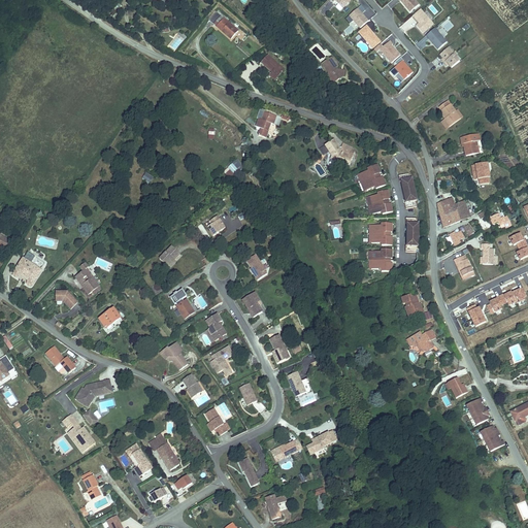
[(342,8),(351,0),(329,0),(333,3),(335,1),(342,8)]
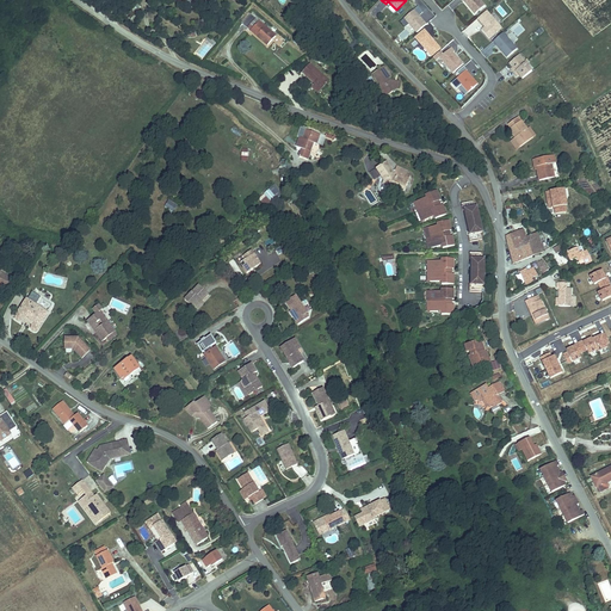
[(485,6),(480,0),(461,0),(462,1),(462,0),(463,0),(475,14),(485,6)]
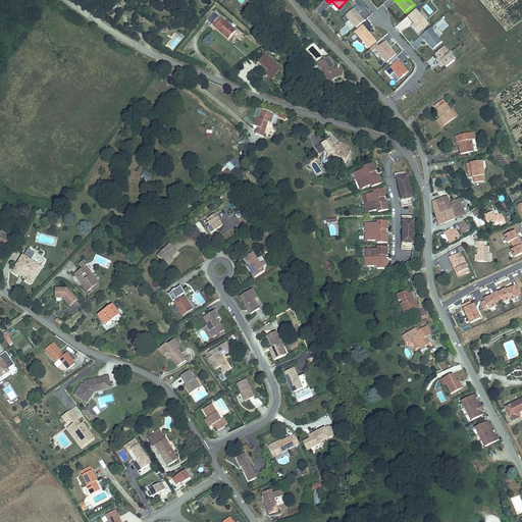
[(427,4),(423,7),(429,14),(433,11),(427,4)]
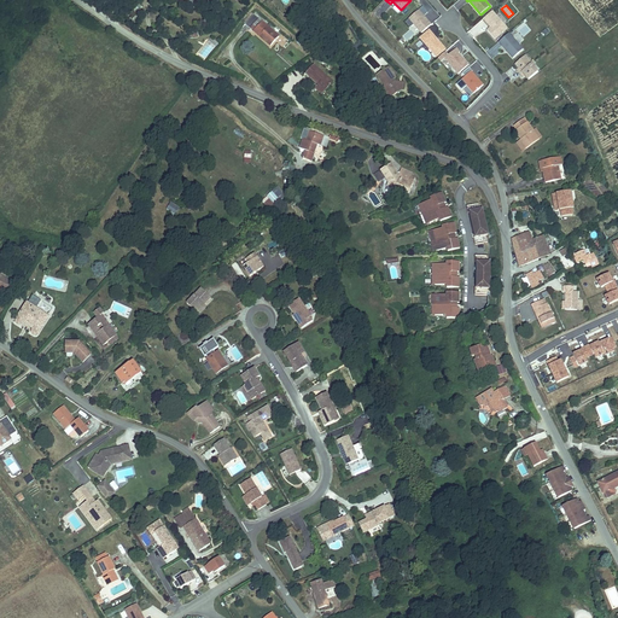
[(431,24),(424,16),(427,12),(423,7),(409,18),(421,33),(431,24)]
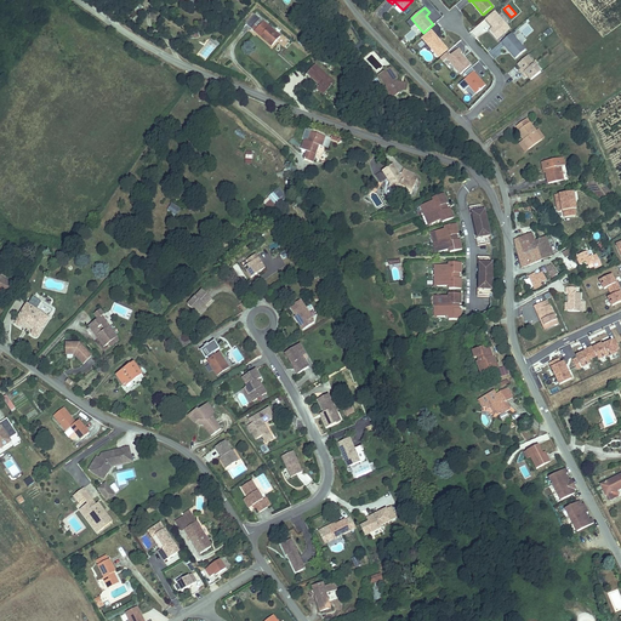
[(510,28),(495,11),(485,18),(491,26),(493,24),(494,27),(490,30),(497,39),(510,28)]
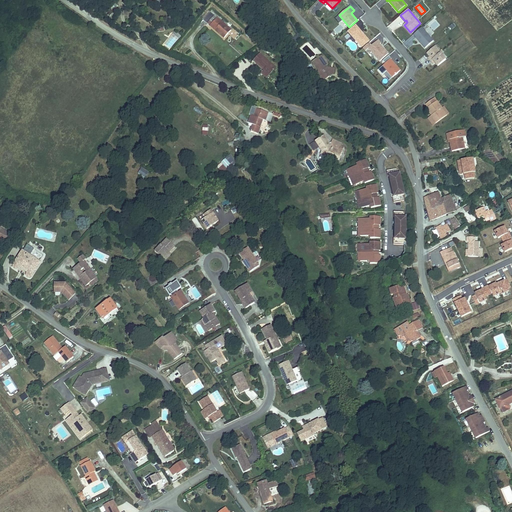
[(210,12),(204,20),(208,24),(210,22),(213,24),(211,26),(225,38),(233,30),(210,12)]
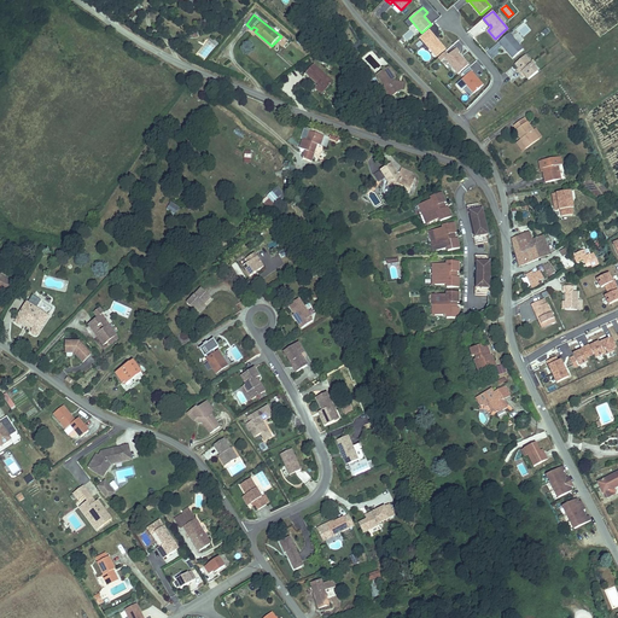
[(445,50),(430,30),(420,39),(437,57),(445,50)]
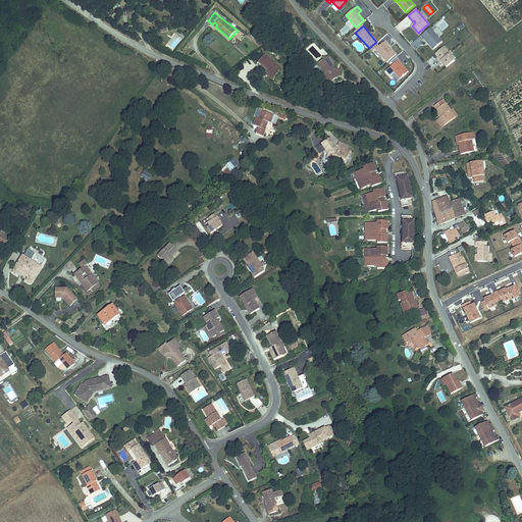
[(441,42),(429,28),(421,36),(433,49),(441,42)]
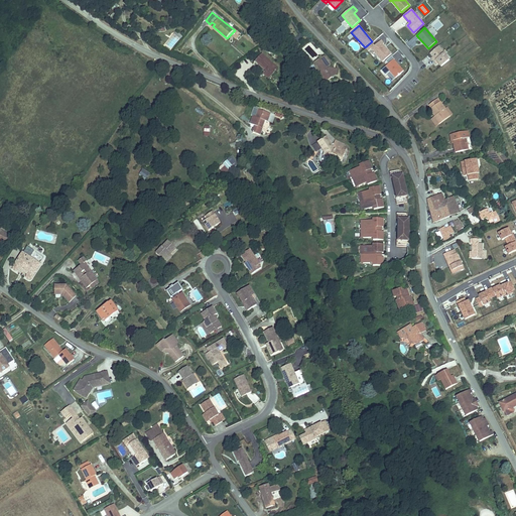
[(391,54),(383,44),(384,43),(381,40),(374,46),(372,48),(383,61),(391,54)]
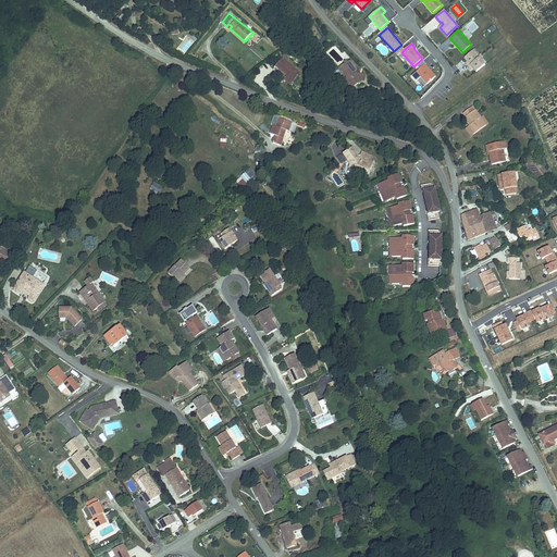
[(485,65),(480,59),(482,58),(480,54),(479,57),(473,50),(465,58),(469,63),(467,64),(470,69),(472,67),(477,72),(485,65)]
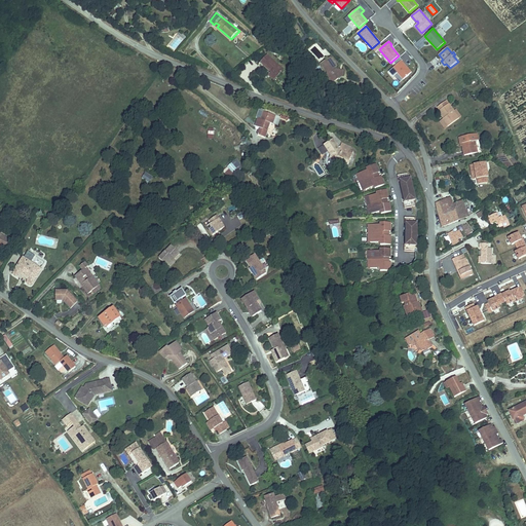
[(260,62),(271,71),(278,75),(285,67),(266,53),(260,62)]
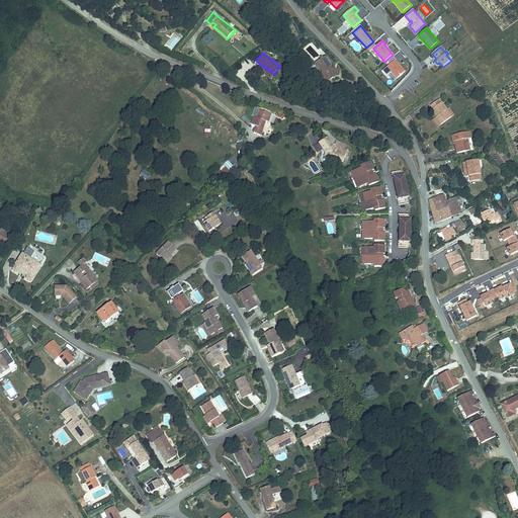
[(335,77),(336,68),(332,67),(331,66),(333,64),(327,56),(318,62),(324,71),(323,76),(326,77),(333,78),(335,77)]
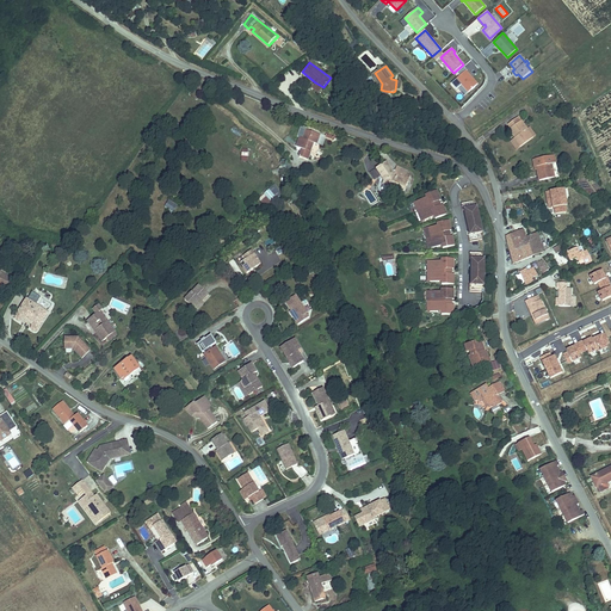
[(477,85),(467,72),(467,71),(464,66),(457,73),(460,76),(451,84),(456,90),(462,85),(468,93),(477,85)]
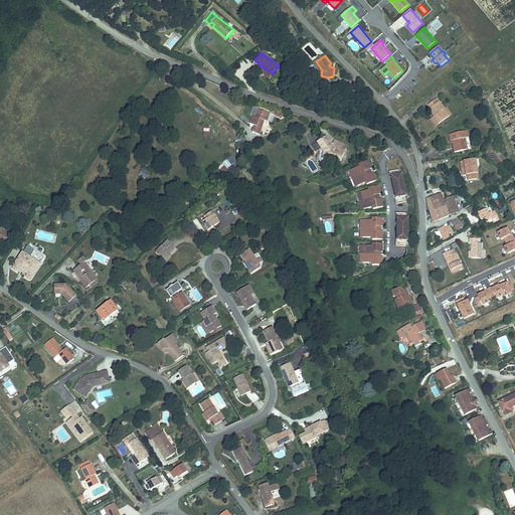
[(394,78),(389,71),(385,75),(391,81),(394,78)]
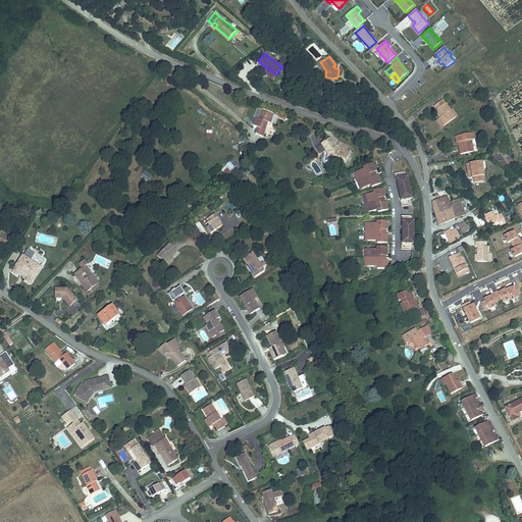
[(439,118),(437,119),(444,125),(454,118),(449,110),(441,101),(432,107),(439,118)]
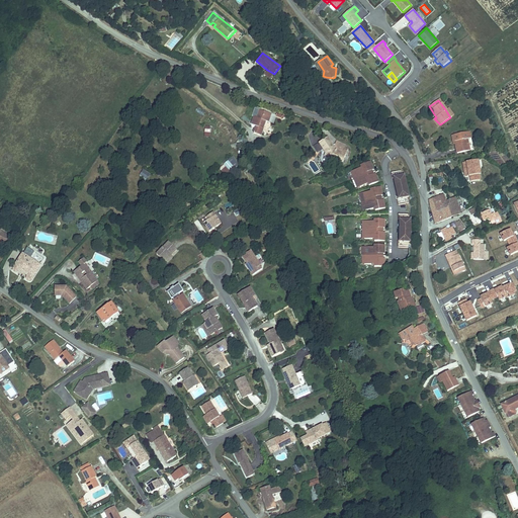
[(256,116),(253,124),(265,128),(268,120),(271,121),(273,114),(261,110),(258,117),(256,116)]
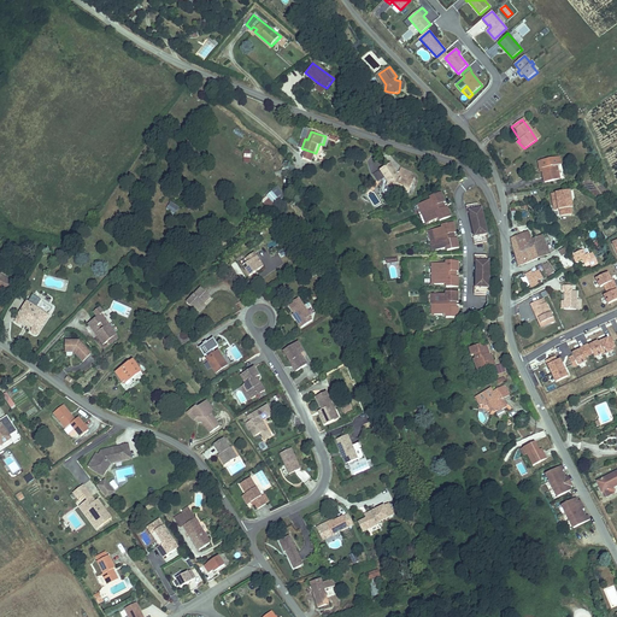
[(524,148),(517,141),(513,144),(521,152),(524,148)]
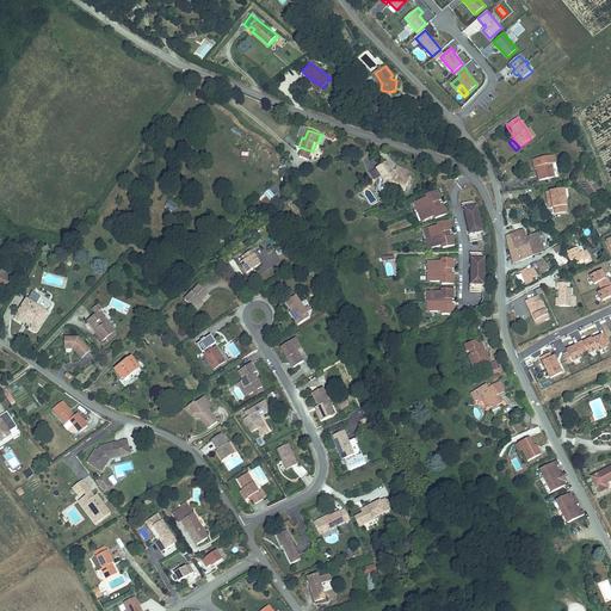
[(551,156),(532,160),(536,181),(551,179),(549,164),(553,164),(551,156)]
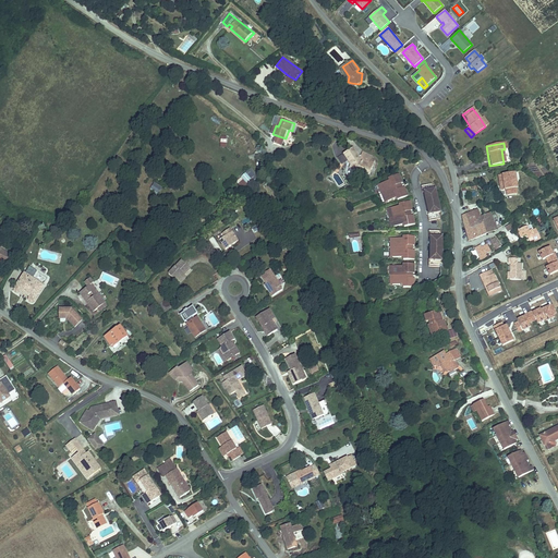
[(341,144),(332,147),(336,155),(344,153),(341,144)]
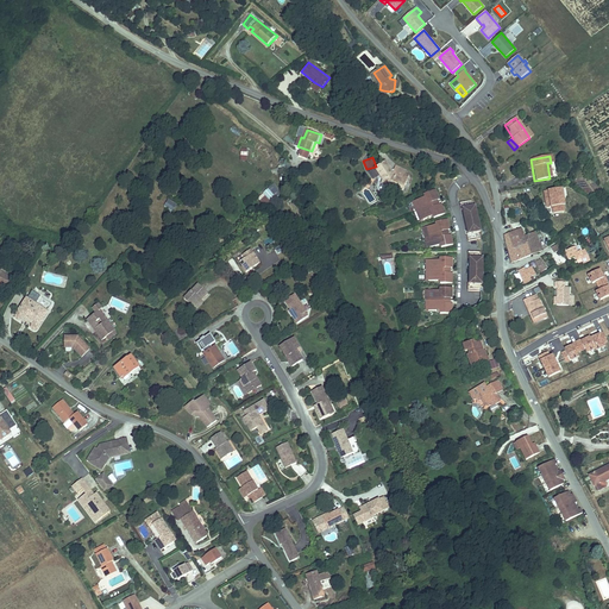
[(385,162),(376,167),(383,179),(382,183),(388,187),(389,184),(401,190),(407,177),(402,175),(405,171),(395,167),(393,170),(391,171),(385,162)]
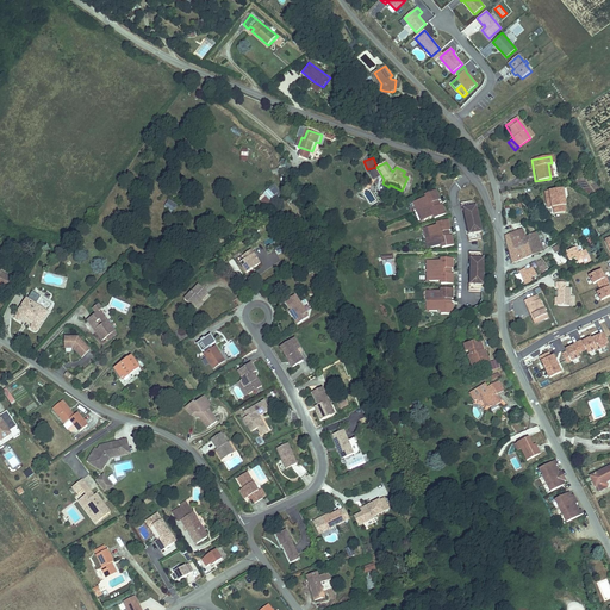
[(273,185),(257,199),(267,209),(282,193),(273,185)]
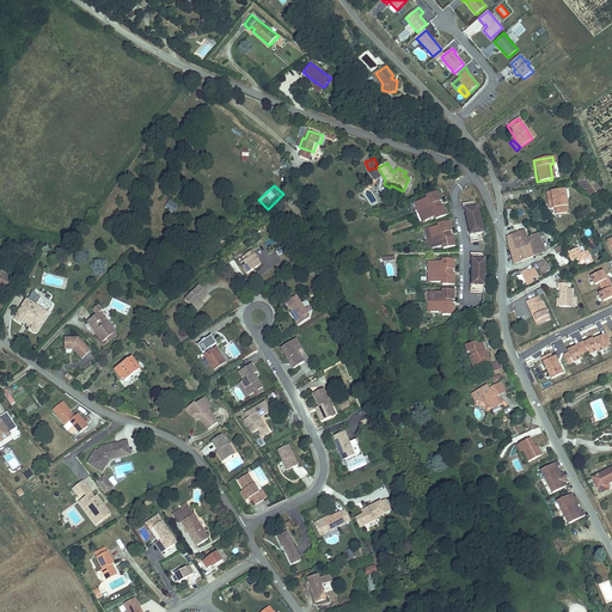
[(562,187),(548,189),(551,206),(554,206),(555,212),(565,209),(564,203),(565,202),(562,187)]
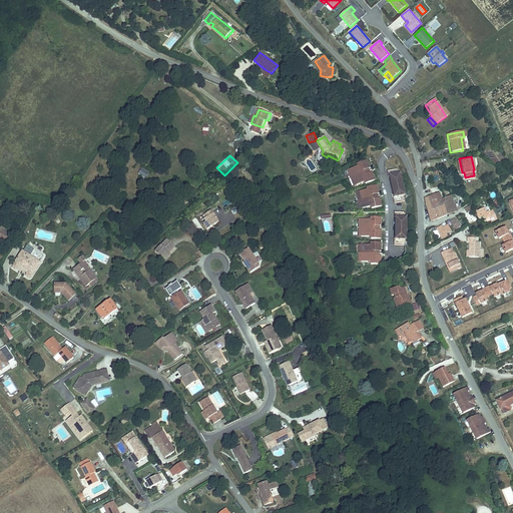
[(375,180),(372,171),(370,172),(369,168),(370,168),(367,160),(357,164),(358,166),(349,169),(356,185),(365,182),(366,184),(375,180)]
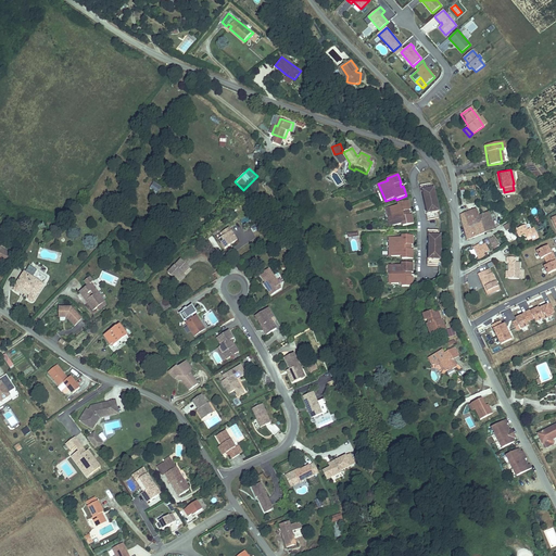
[(150,189),(158,193),(162,186),(153,181),(150,189)]
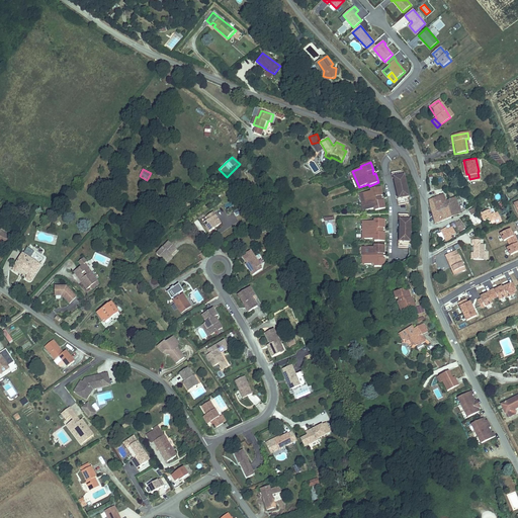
[(359,187),(352,171),(350,172),(357,188),(359,187)]
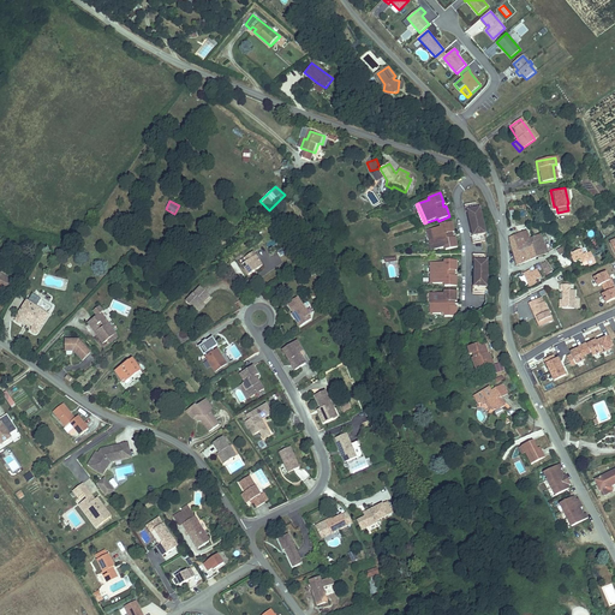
[(485,234),(481,209),(478,209),(477,203),(465,206),(466,213),(469,213),(473,237),(472,237),(473,244),(485,242),(484,234),(485,234)]
